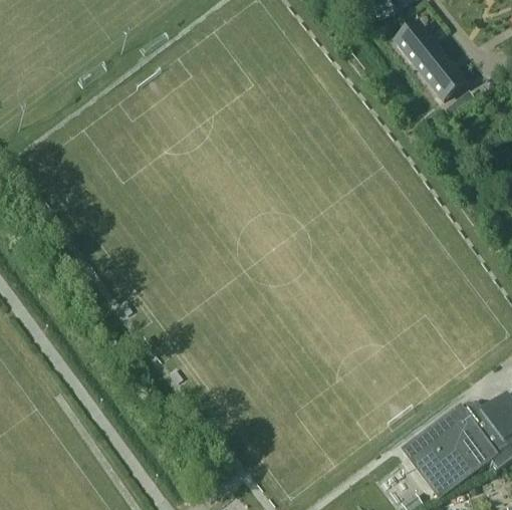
[(377,21),(397,7),(391,0),(364,0),(362,2),(377,21)]
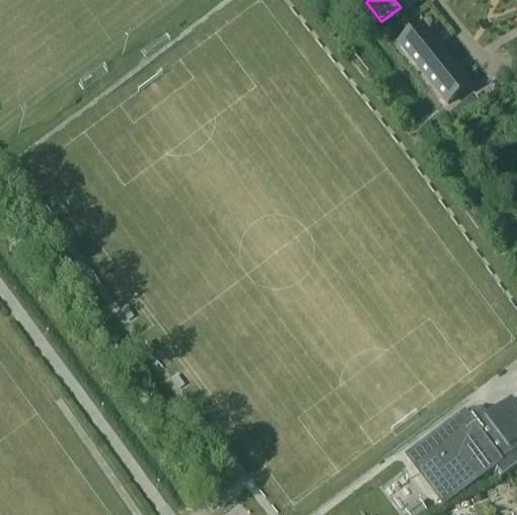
[(419,40),(405,51),(447,101),(467,85),(427,33),(419,40)]
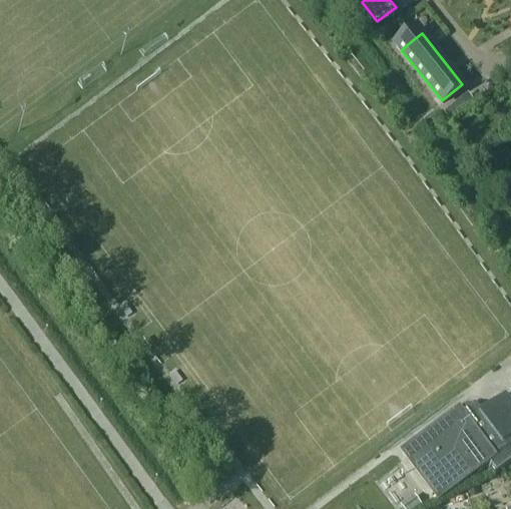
[(475,405),(466,404),(459,409),(458,408),(402,450),(437,496),(488,458),(505,445),(502,441),(510,434),(510,401),(503,391),(478,410),(475,405)]
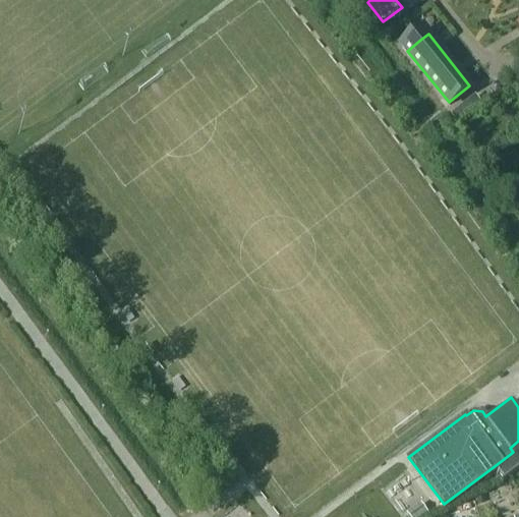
[(518,441),(510,448),(513,452),(496,465),(504,475),(518,463),(518,441)]
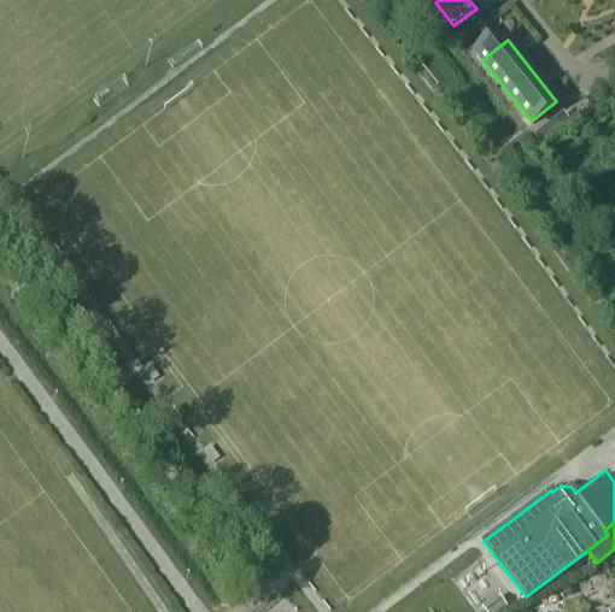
[(480,604),(485,611),(492,611),(505,602),(497,592),(480,604)]
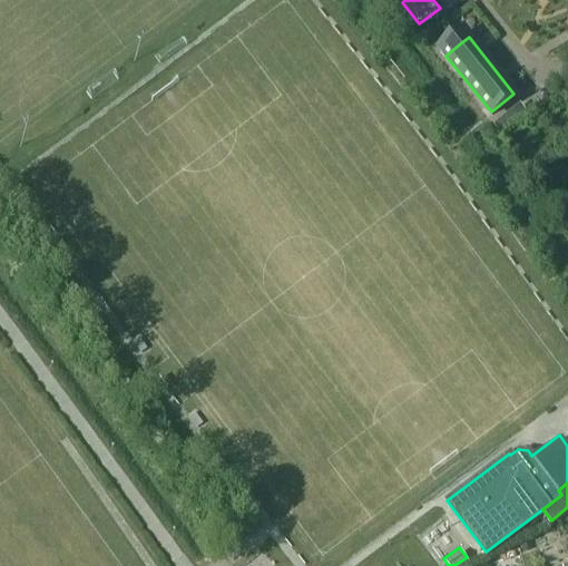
All buildings are outlined.
